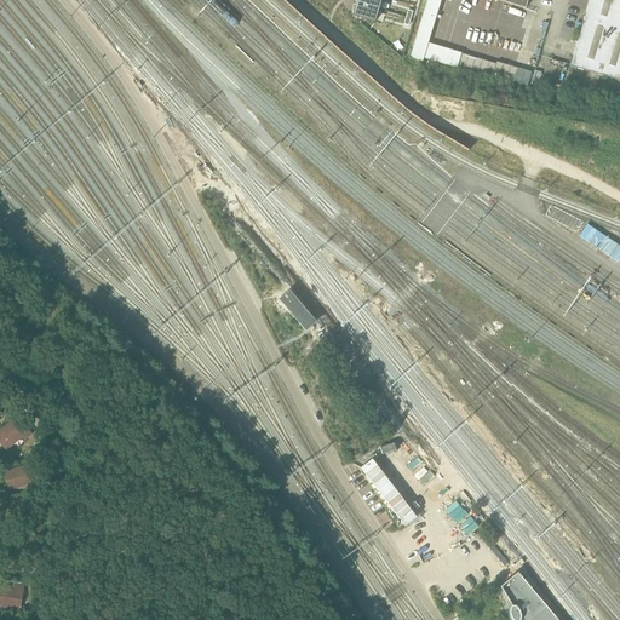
[(619,0),(587,0),(585,13),(586,13),(577,42),(575,42),(572,56),(573,57),(570,67),(619,80),(619,0)]
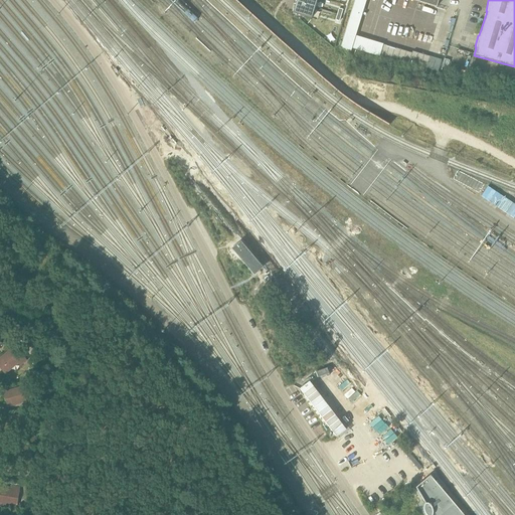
[(296,2),(293,13),(312,18),(315,8),(296,2)]
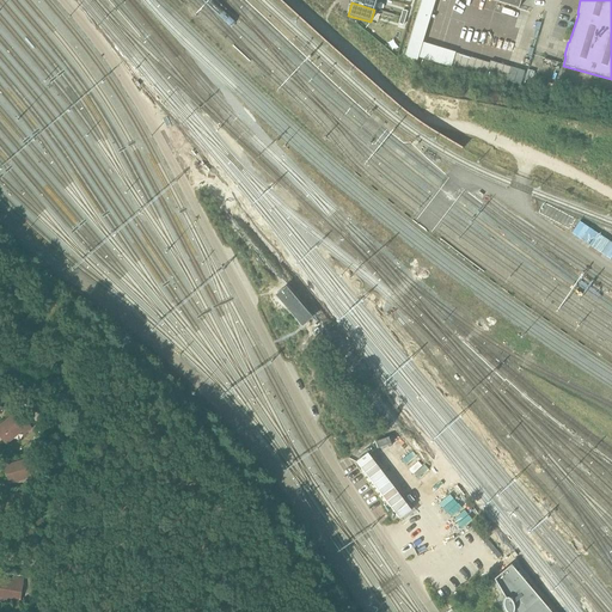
[(485,77),(487,74),(520,85),(525,72),(490,61),(490,63),(423,43),(418,59),(451,68),(452,66),(485,77)]
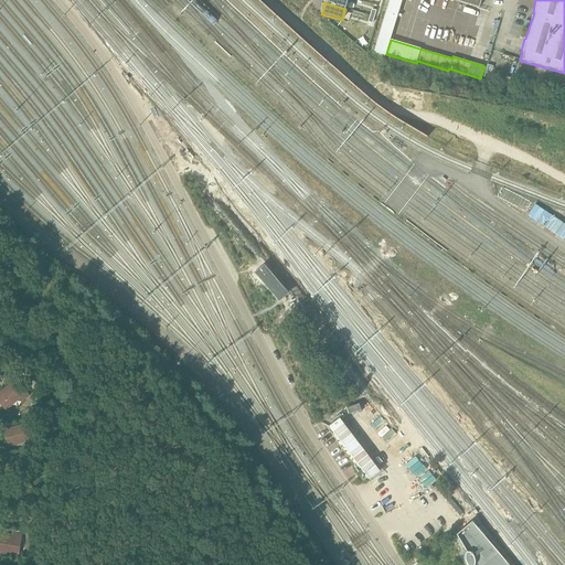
[(564,224),(534,204),(528,215),(564,240),(564,237),(564,224)]
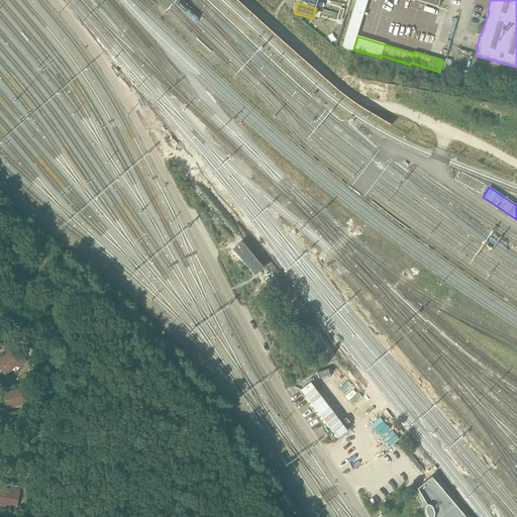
[(263,269),(250,255),(243,262),(254,275),(263,269)]
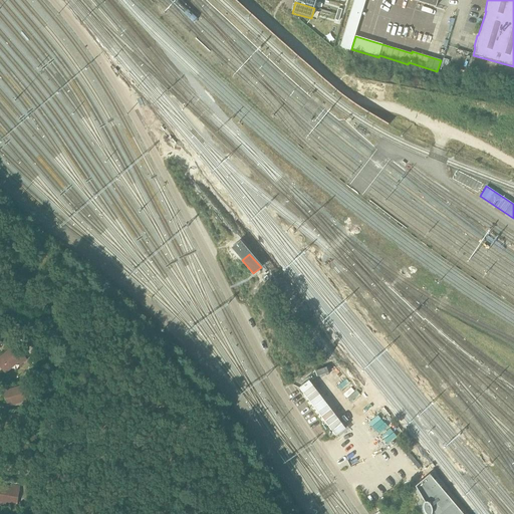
[(23,362),(26,360),(14,346),(0,357),(9,369),(20,359),(23,362)]
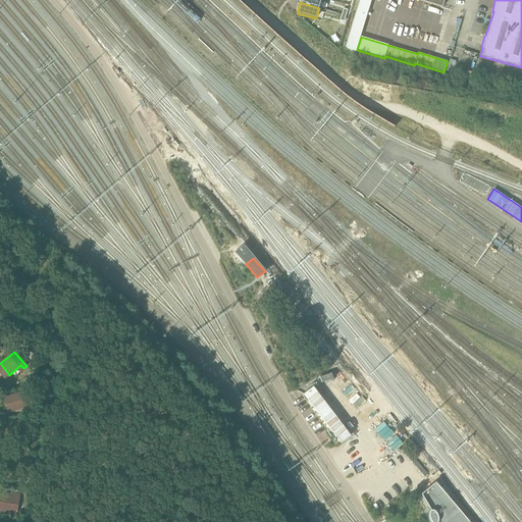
[(29,410),(33,409),(28,392),(10,397),(14,411),(28,407),(29,410)]
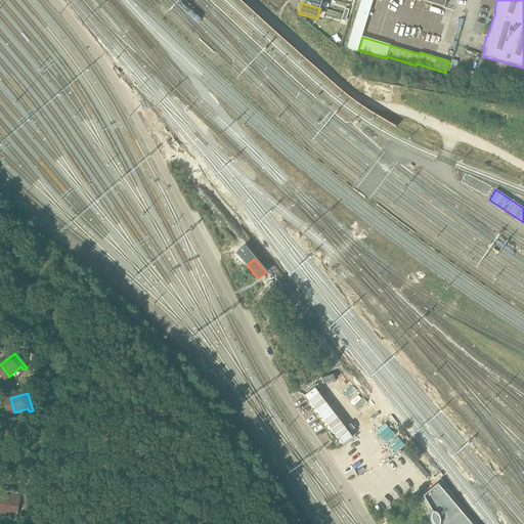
[(471,523),(437,484),(422,496),(432,514),(438,523),(471,523)]
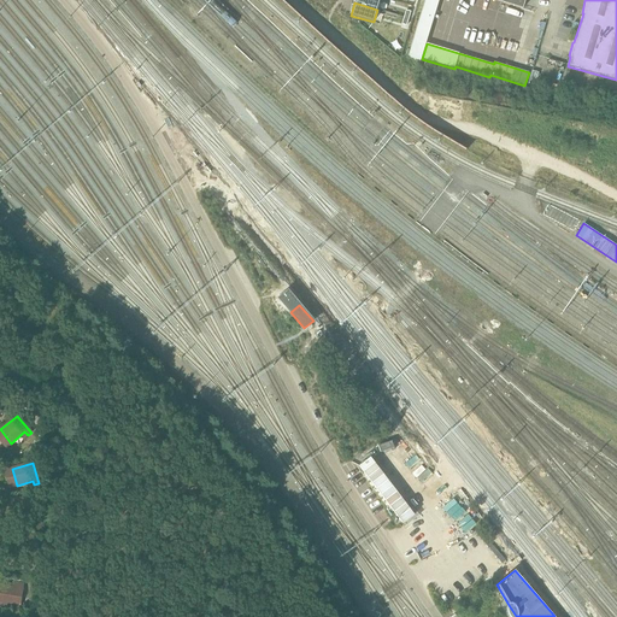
[(0,603),(19,606),(23,585),(18,583),(18,588),(1,586),(0,591),(0,603)]
